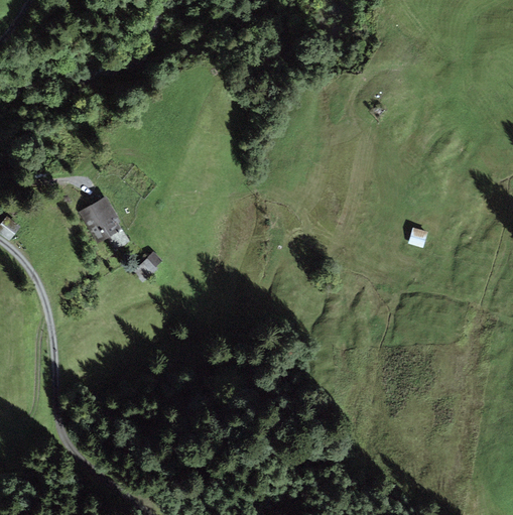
[(383,111),(374,105),(367,116),(376,122),(383,111)]
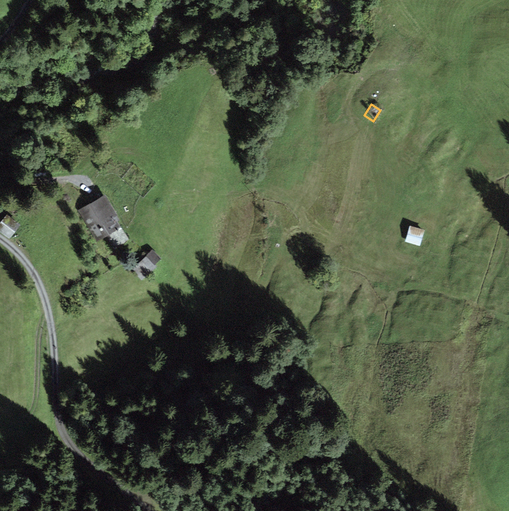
[(104,195),(77,211),(95,241),(117,227),(112,219),(117,216),(104,195)]
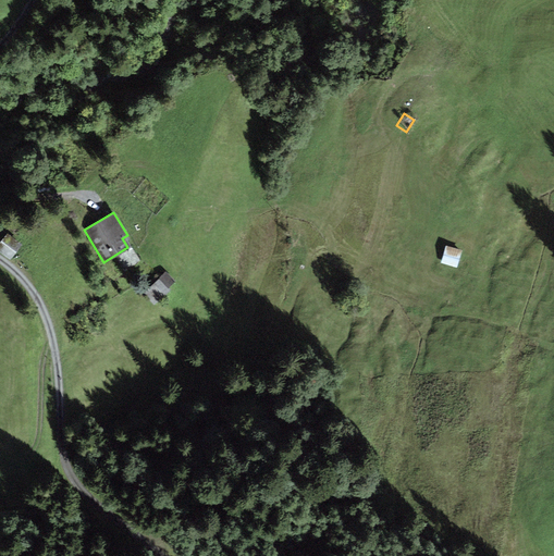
[(9,234),(0,244),(0,254),(9,261),(23,245),(9,234)]
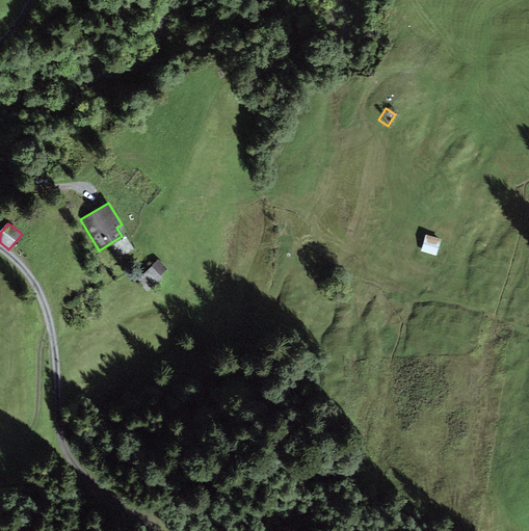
[(441,239),(425,235),(420,250),(437,255),(441,239)]
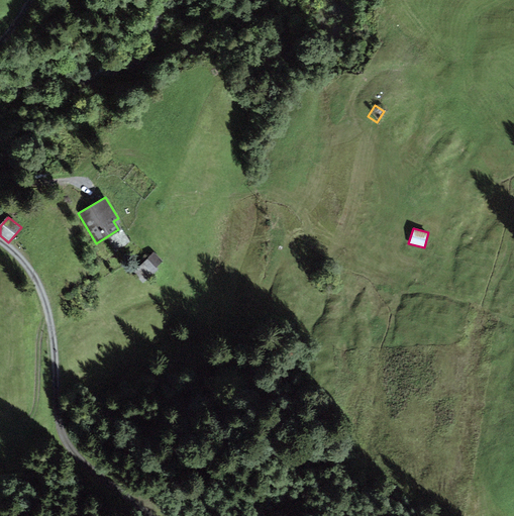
[(163,264),(151,252),(131,273),(142,284),(163,264)]
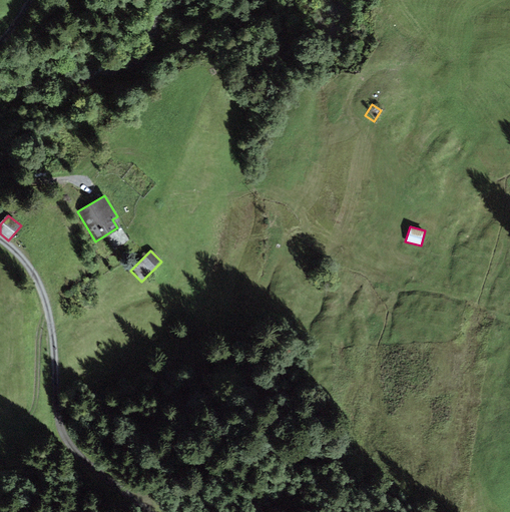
All buildings are outlined.
